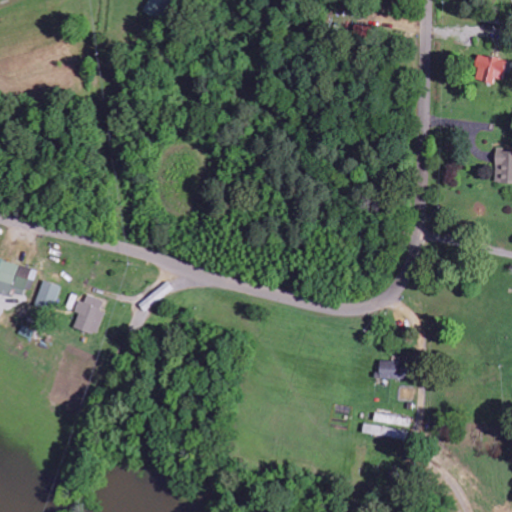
[(165,21),(175,0),(152,0),(147,13),(165,21)]
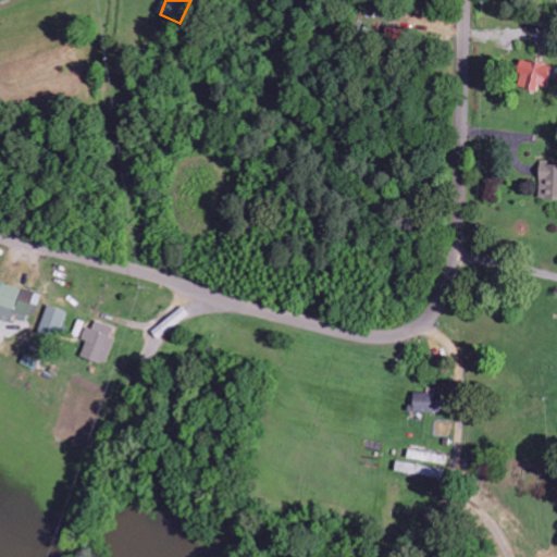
[(553,69),(521,58),(517,71),(523,73),(519,86),(536,91),(540,84),(546,86),(553,69)]
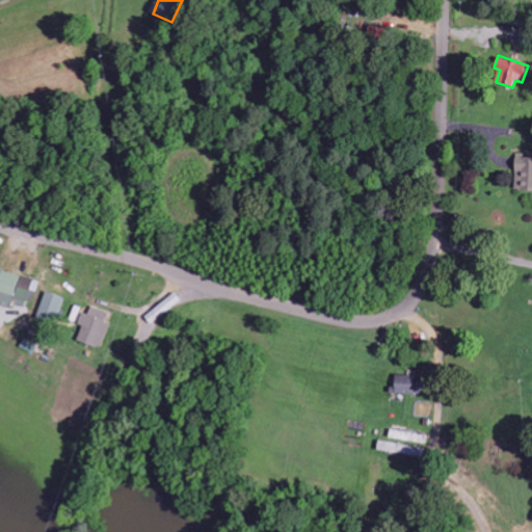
[(531,156),(516,156),(515,189),(531,189),(531,156)]
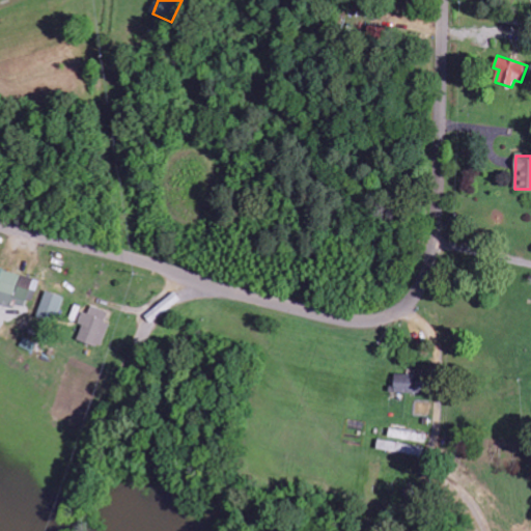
[(0,302),(30,309),(37,278),(0,270),(0,302)]
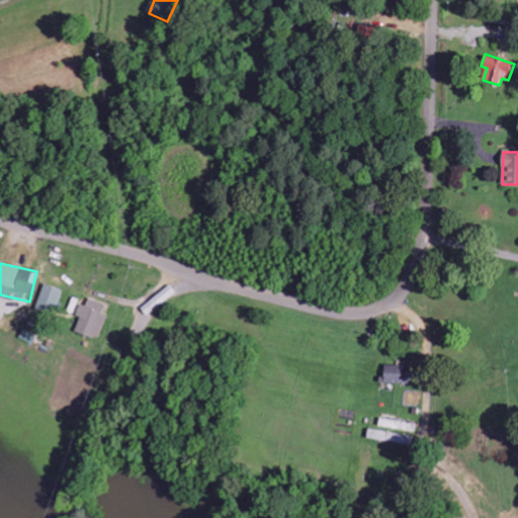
[(63,288),(44,284),(37,310),(57,315),(63,288)]
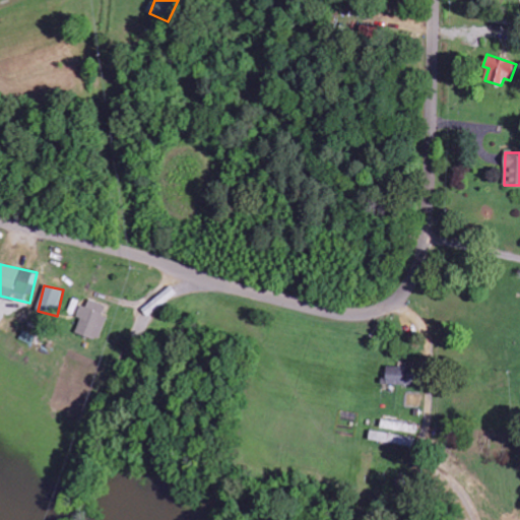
[(76,333),(101,340),(108,318),(103,317),(107,305),(89,300),(87,308),(81,306),(77,318),(81,319),(76,333)]
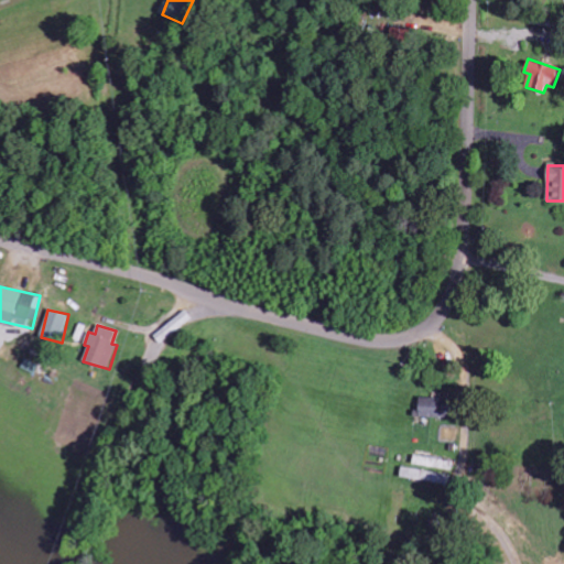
[(454,419),(455,399),(419,398),(419,410),(413,410),(413,418),(454,419)]
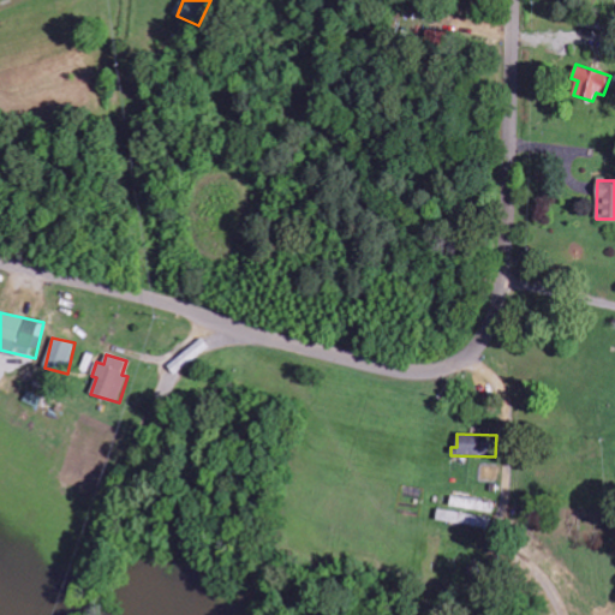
[(490,529),(495,503),(482,501),(479,517),(437,511),(436,520),(490,529)]
